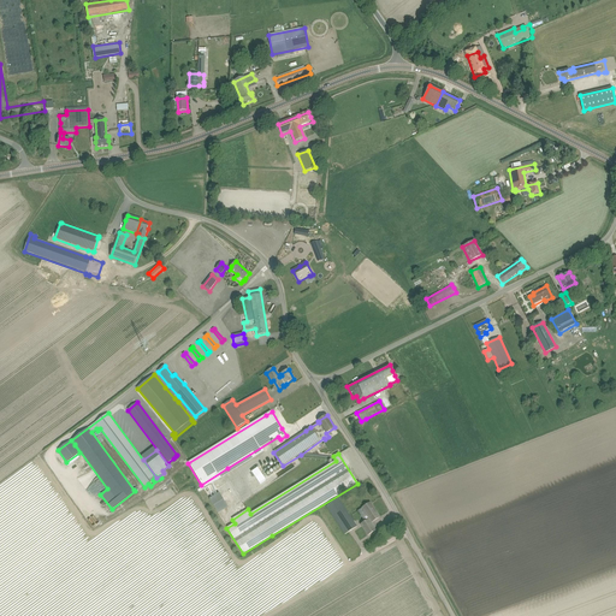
[(266,480),(258,468),(252,472),(260,485),(266,480)]
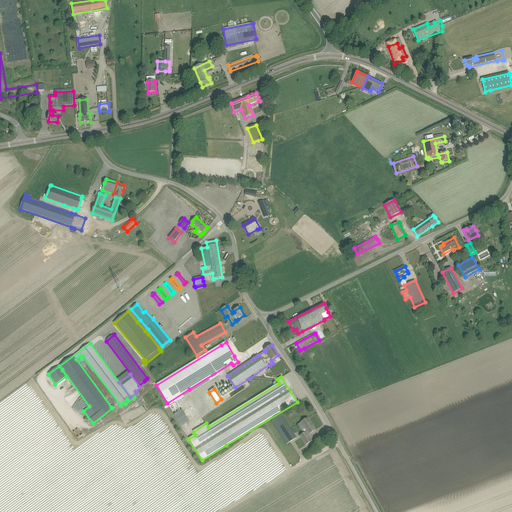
[(182,427),(191,422),(184,409),(175,414),(182,427)]
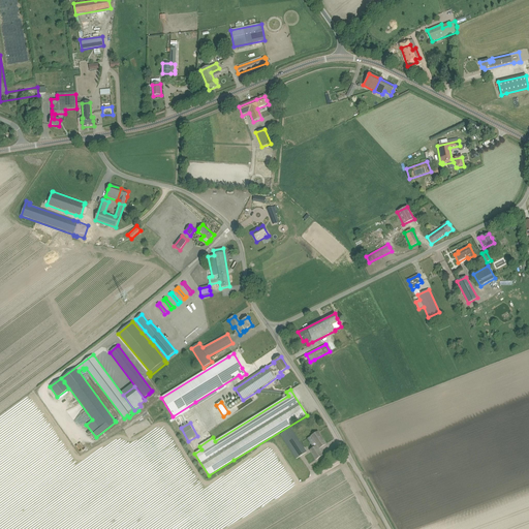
[(280,435),(297,459),(307,453),(290,428),(280,435)]
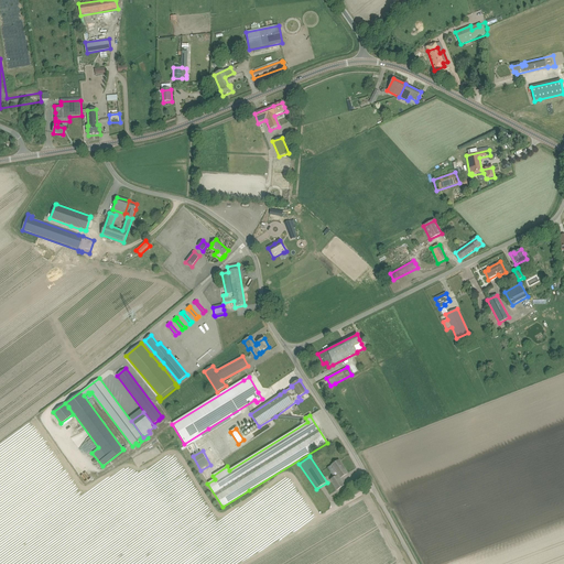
[(332,465),(338,475),(329,480),(336,490),(344,486),(342,481),(342,480),(340,478),(348,474),(339,461),(332,465)]
